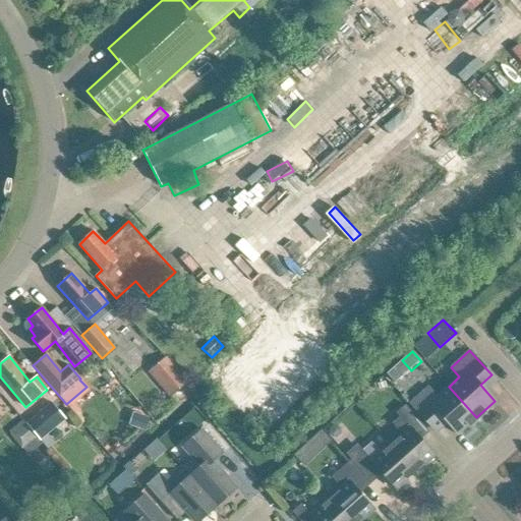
[(170,397),(187,382),(168,356),(149,372),(170,397)]
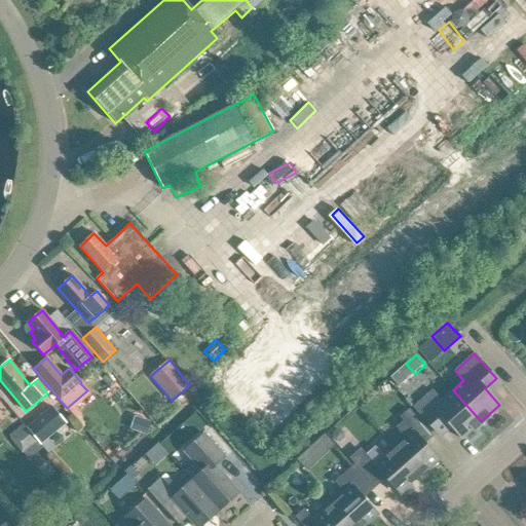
[(398,386),(409,377),(401,368),(389,377),(398,386)]
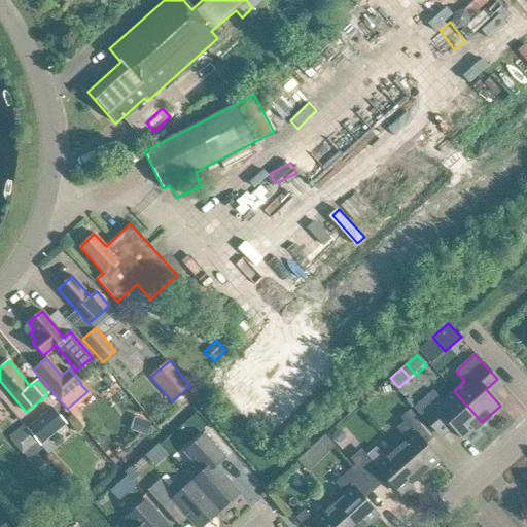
[(462,440),(482,422),(454,391),(442,401),(433,391),(414,409),(436,433),(448,423),(462,440)]
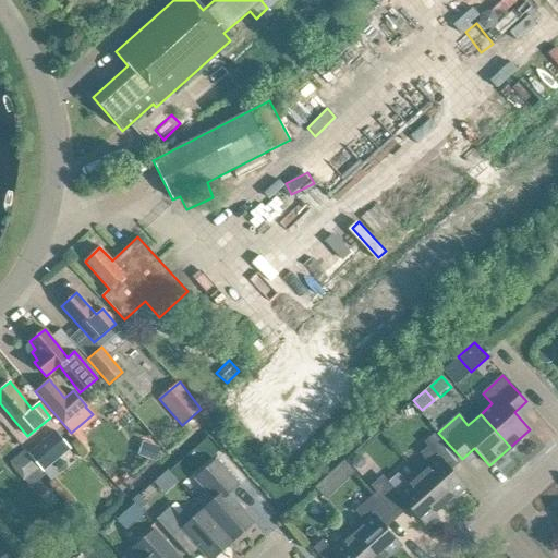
[(27,455),(39,469),(41,472),(69,450),(55,433),(28,453),(27,455)]
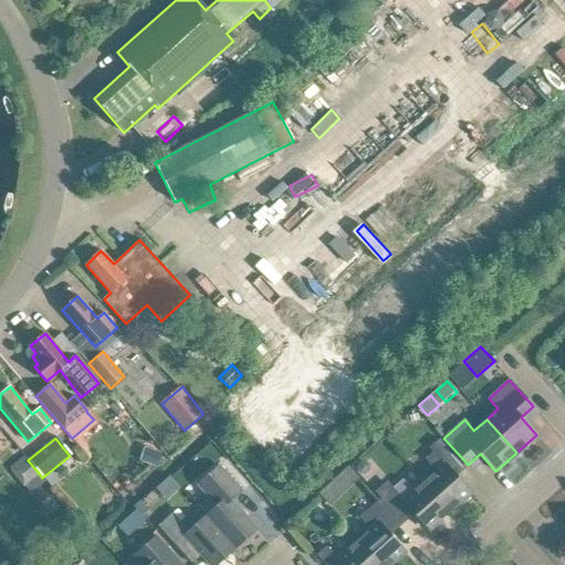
[(424,482),(450,512),(470,493),(452,472),(461,464),(439,439),(429,448),(434,452),(426,459),(436,471),(424,482)]
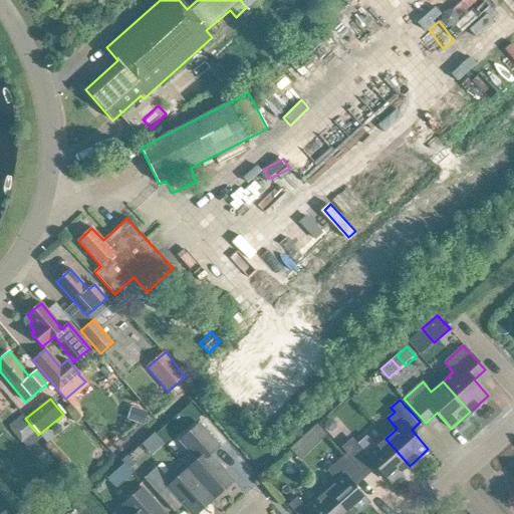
[(127,419),(143,425),(147,413),(132,407),(127,419)]
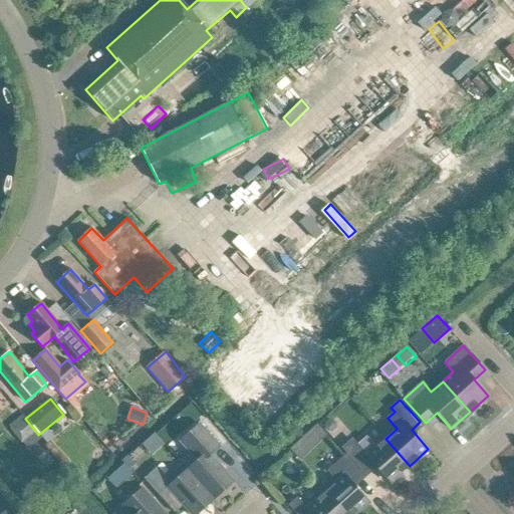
[(25,419),(26,418),(23,414),(9,426),(11,428),(10,429),(22,443),(36,432),(25,419)]
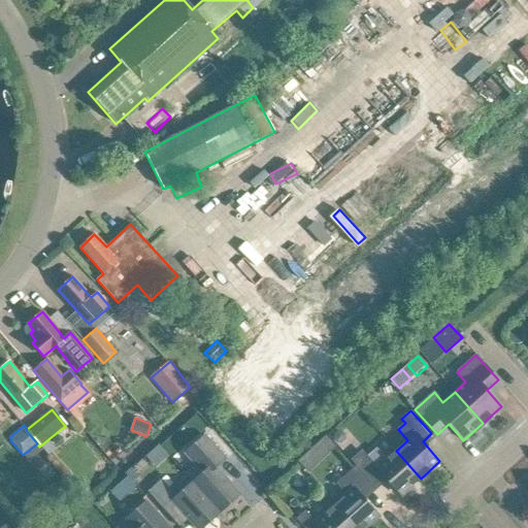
[(333,435),(333,440),(335,443),(341,443),(344,440),(344,436),(341,432),(336,432),(333,435)]
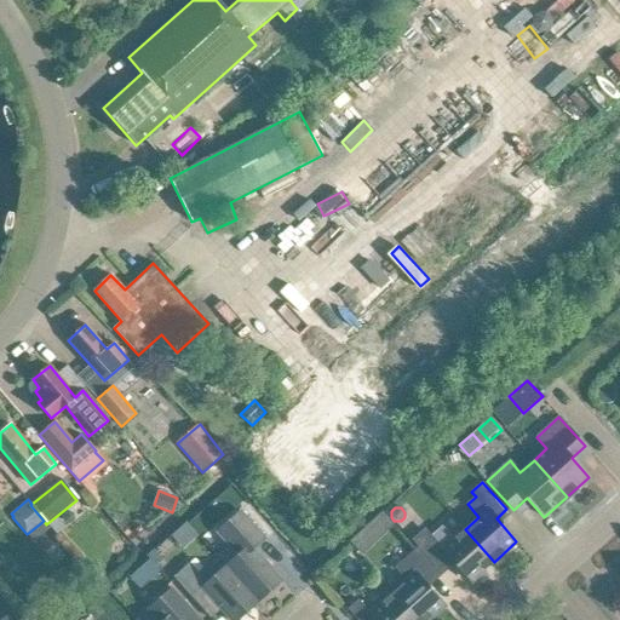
[(227,566),(258,602),(282,581),(253,550),(265,539),(240,511),(217,532),(239,555),(227,566)]
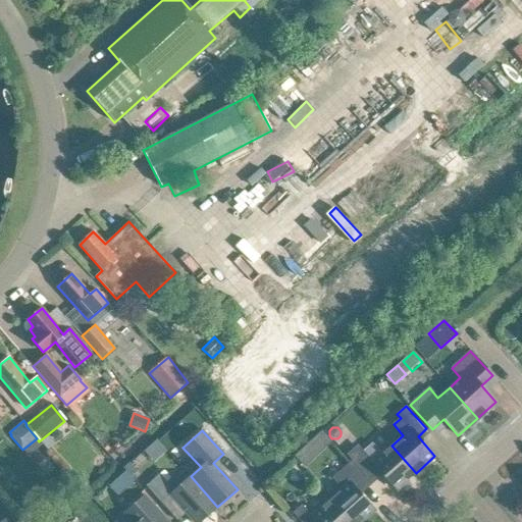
[(159,439),(147,449),(156,460),(167,451),(159,439)]
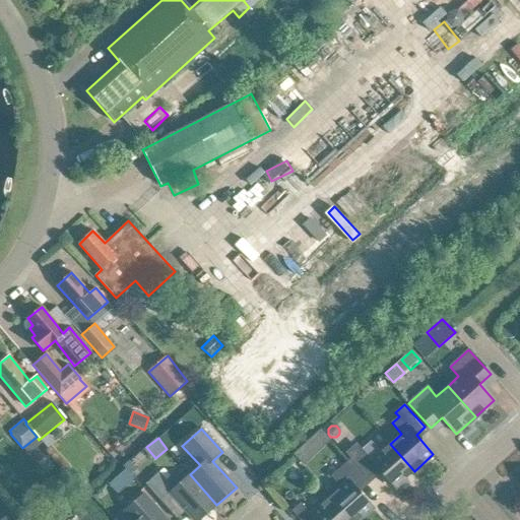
[(414,471),(390,444),(371,460),(355,443),(345,453),(350,459),(349,460),(367,478),(378,468),(395,488),(414,471)]
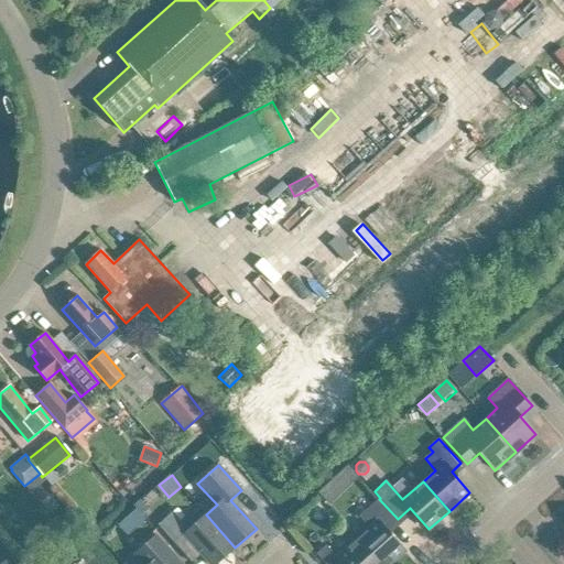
[(328,505),(339,496),(328,484),(317,492),(328,505)]
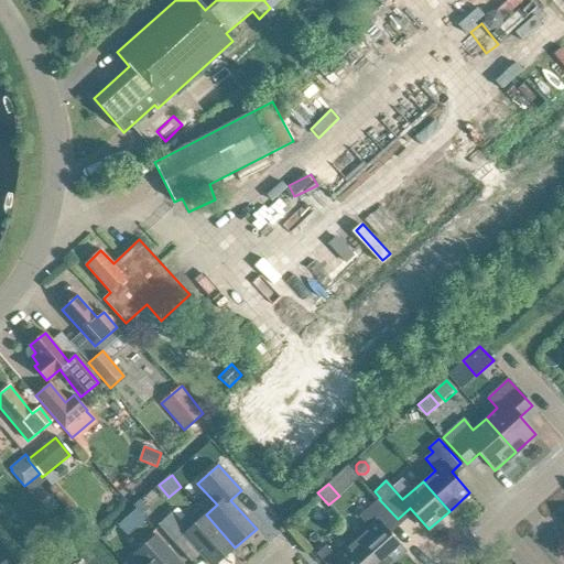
[(386,530),(398,519),(379,499),(359,517),(370,529),(357,540),(378,563),(389,563),(404,551),(386,530)]
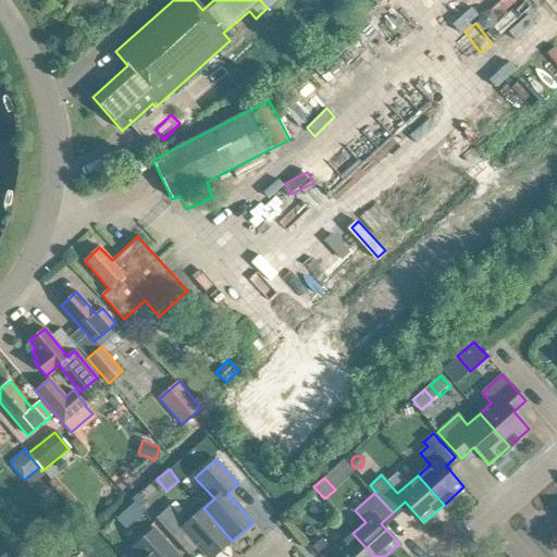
[(133,523),(143,515),(133,504),(123,512),(133,523)]
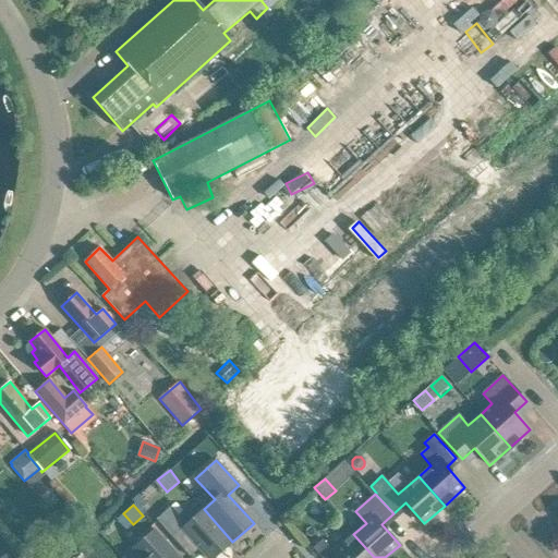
[(214,557),(232,542),(204,509),(191,520),(183,511),(178,516),(170,507),(156,520),(190,557),(199,548),(208,557),(214,557)]
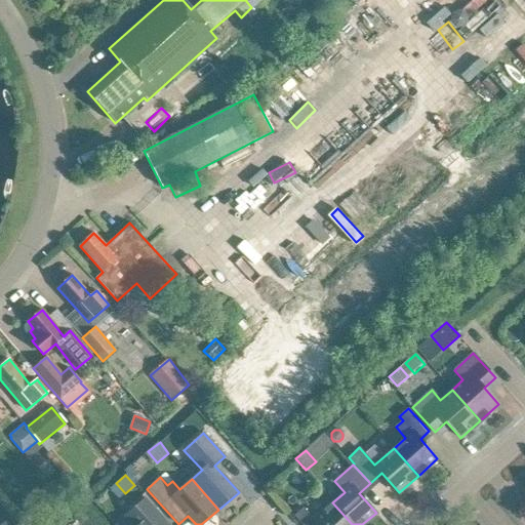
[(168,524),(145,498),(126,516),(133,524),(168,524)]
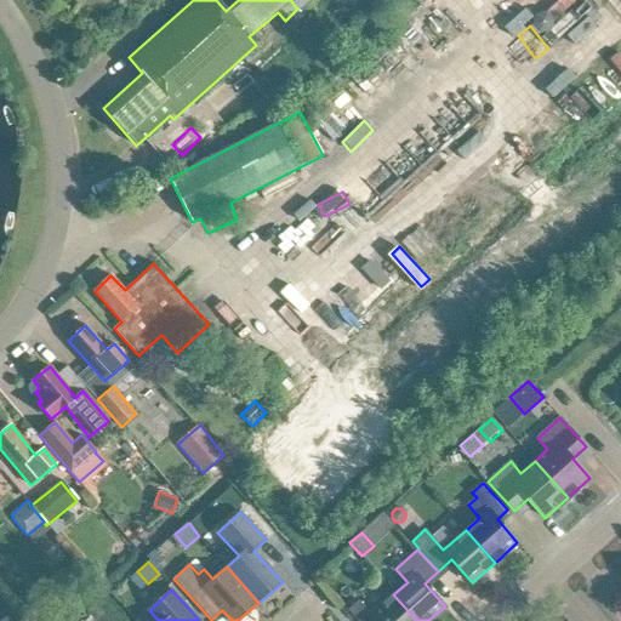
[(416,620),(393,594),(371,614),(359,602),(348,610),(357,620),(416,620)]
